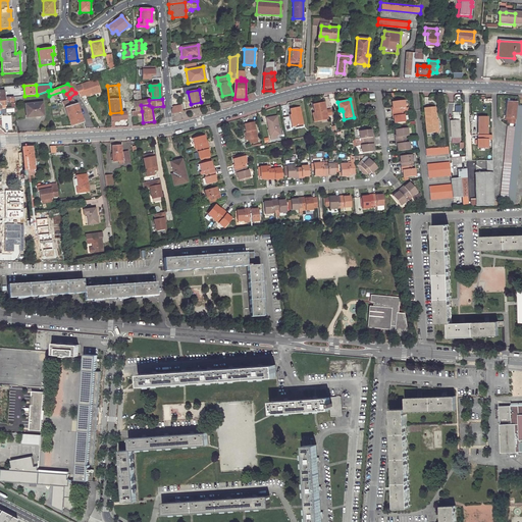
[(63,102),(69,124),(77,122),(76,120),(81,119),(76,104),(74,104),(71,100),(63,102)]
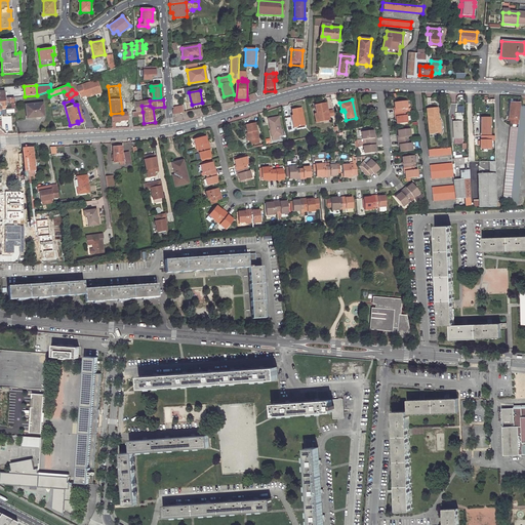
[(134,102),(135,112),(136,112),(143,112),(142,106),(150,106),(150,101),(142,102),(134,102)]
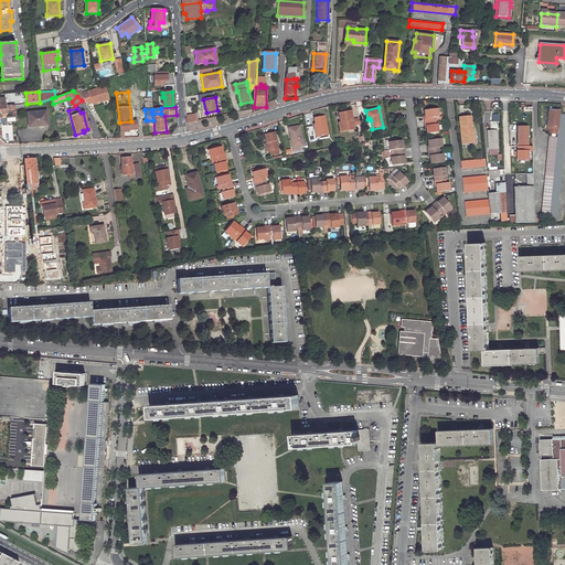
[(437,109),(424,110),(425,118),(424,118),(424,123),(435,120),(435,117),(438,117),(437,109)]
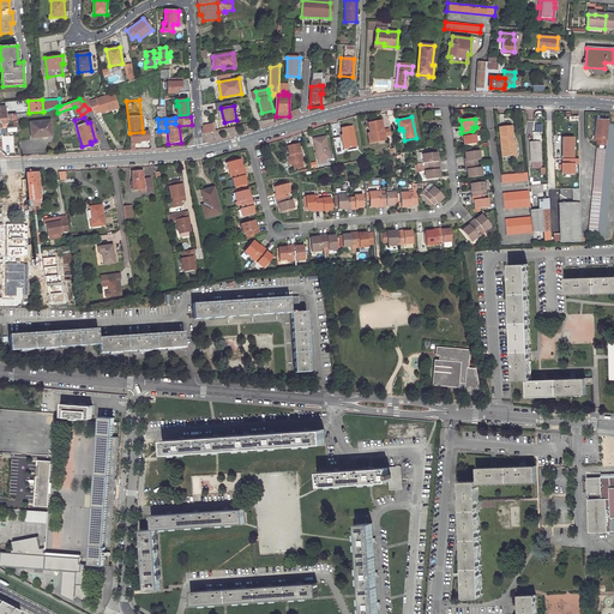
[(369,132),(371,142),(384,139),(380,120),(367,122),(369,132)]
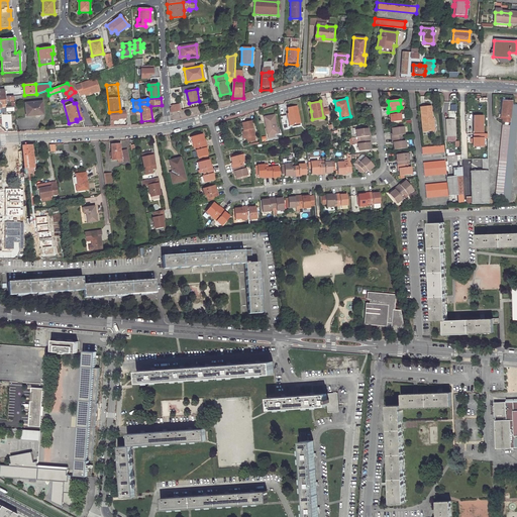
[(512,102),(503,101),(502,116),(503,116),(503,121),(510,121),(512,102)]
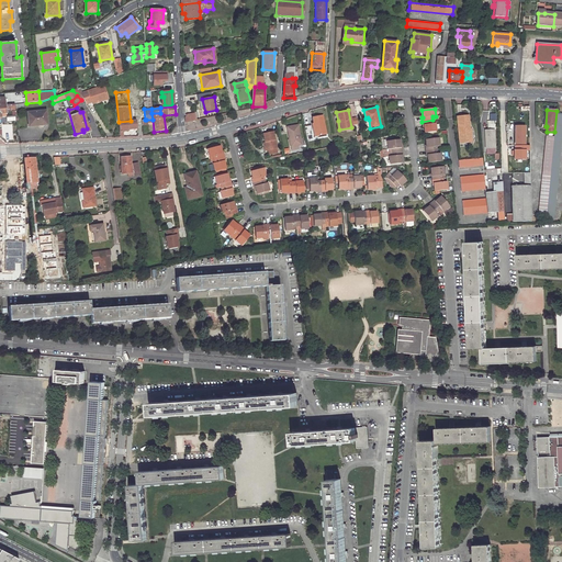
[(46,111),(26,113),(27,126),(38,125),(38,127),(40,127),(41,128),(42,128),(44,127),(44,126),(45,125),(47,124),(46,111)]
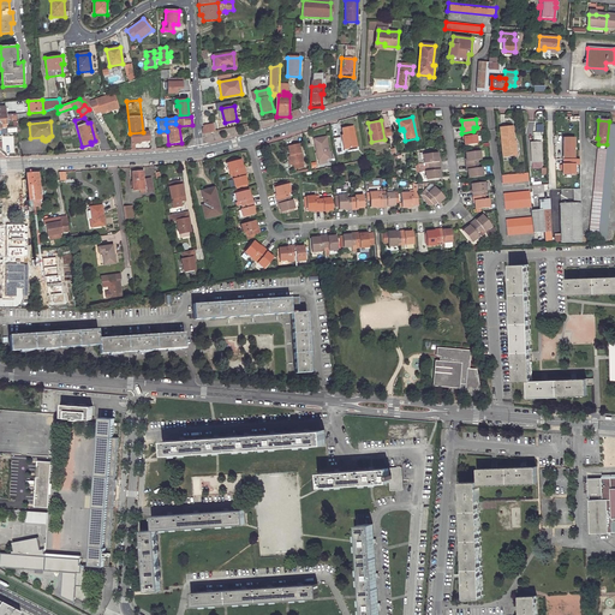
[(215,131),(213,124),(206,125),(203,129),(203,133),(215,131)]
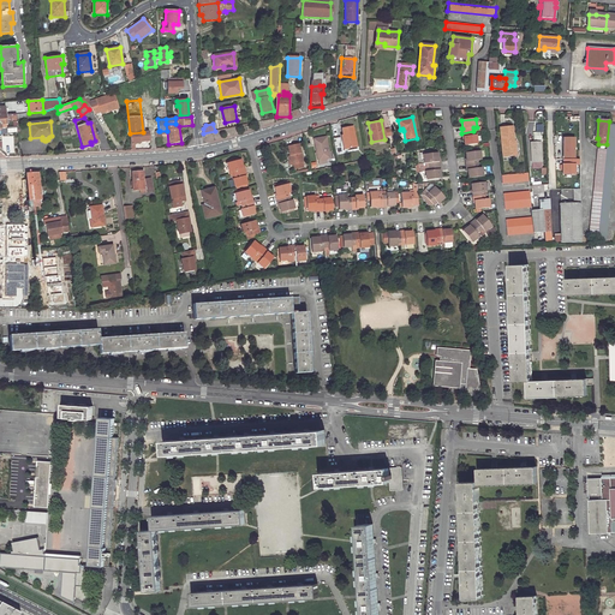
[(605,243),(614,143),(614,124),(609,124),(608,141),(598,242),(605,243)]
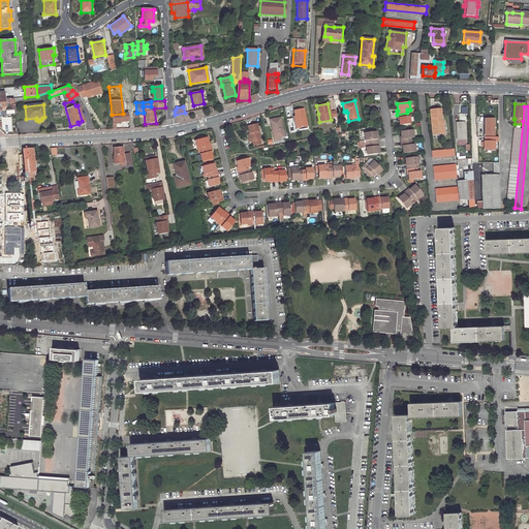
[(303,107),(293,110),(293,115),(293,119),(294,119),(297,126),(306,125),(303,107)]
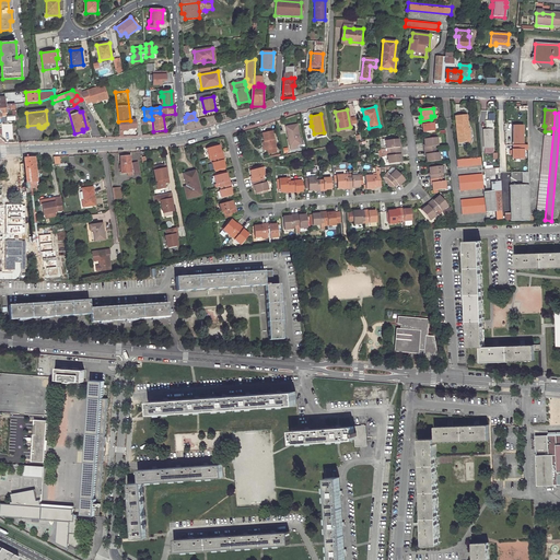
[(466,115),(455,117),(458,143),(471,141),(470,131),(468,131),(466,115)]
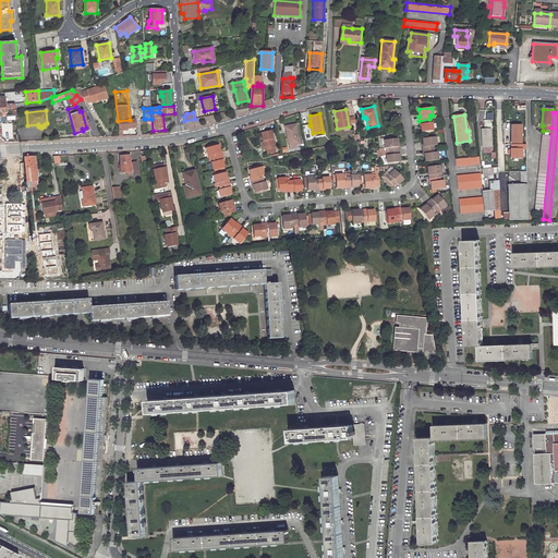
[(122,130),(128,130),(128,129),(135,128),(134,119),(130,120),(118,121),(119,131),(122,130)]
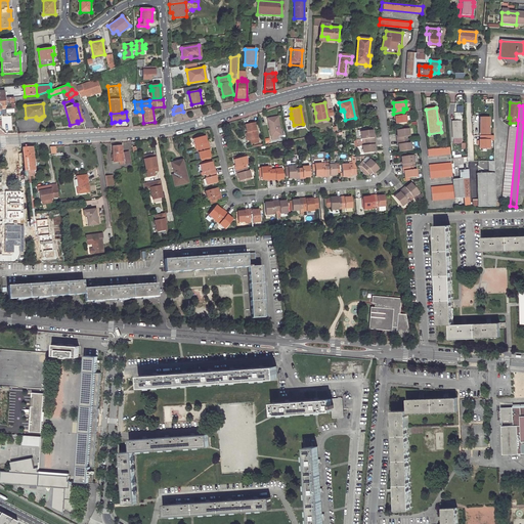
[(404,115),(403,112),(393,114),(394,117),(395,117),(396,124),(406,123),(405,115),(404,115)]
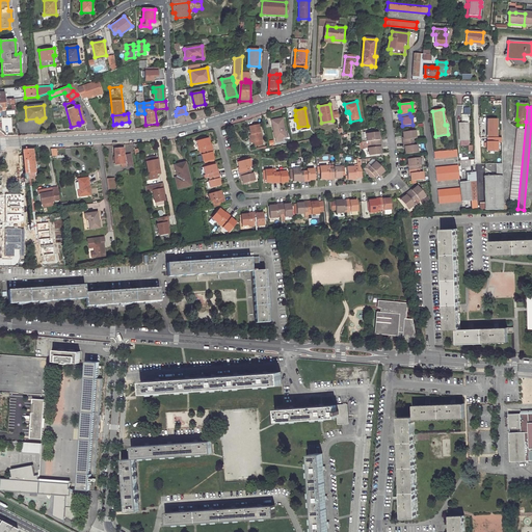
[(282,116),(271,120),(275,137),(286,135),(282,116)]
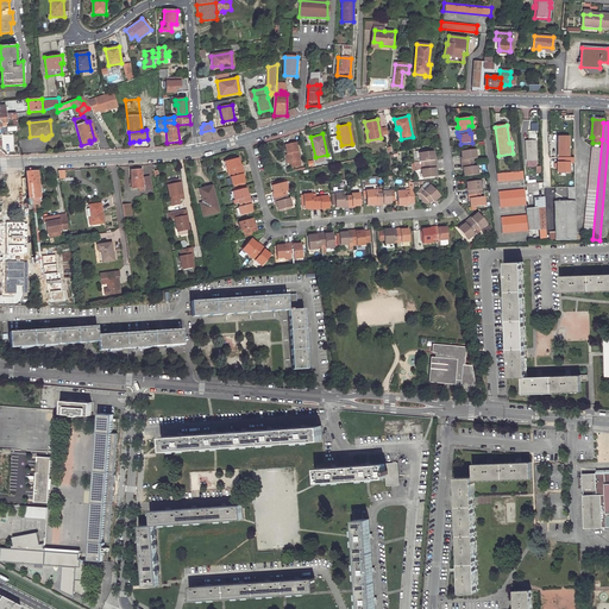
[(569,137),(558,137),(558,157),(569,157),(569,137)]
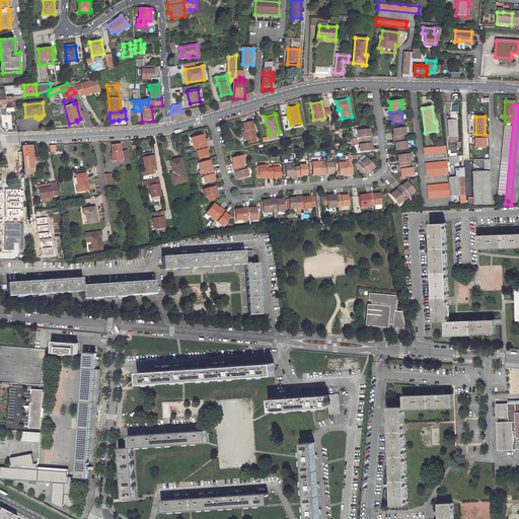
[(252,121),(243,122),(244,130),(245,138),(255,136),(252,121)]
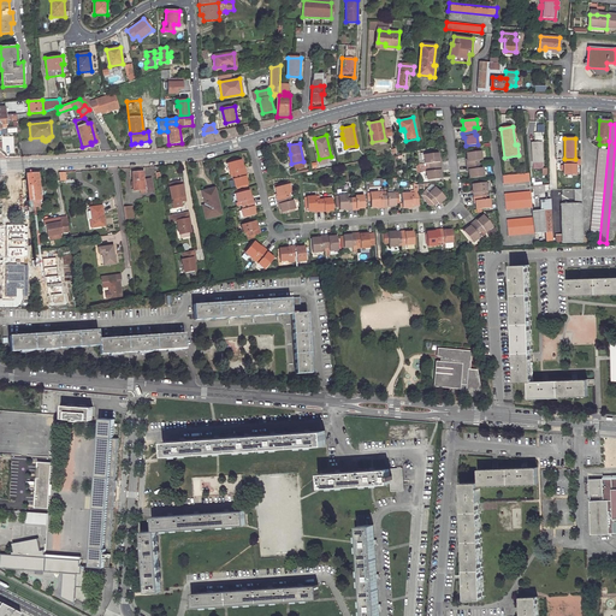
[(542,143),(532,143),(533,163),(543,163),(542,143)]
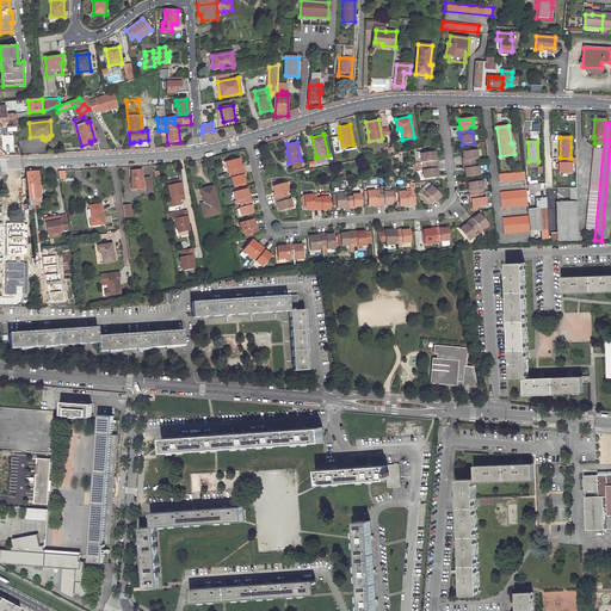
[(594,148),(586,234),(593,234),(603,149),(594,148)]
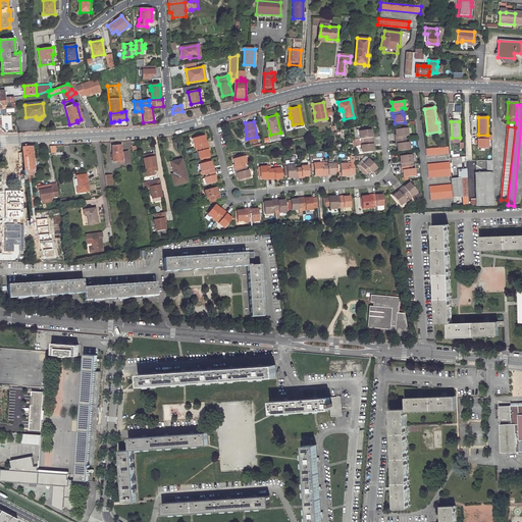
[(407,127),(395,129),(396,137),(395,137),(396,141),(406,139),(405,136),(408,136),(407,127)]
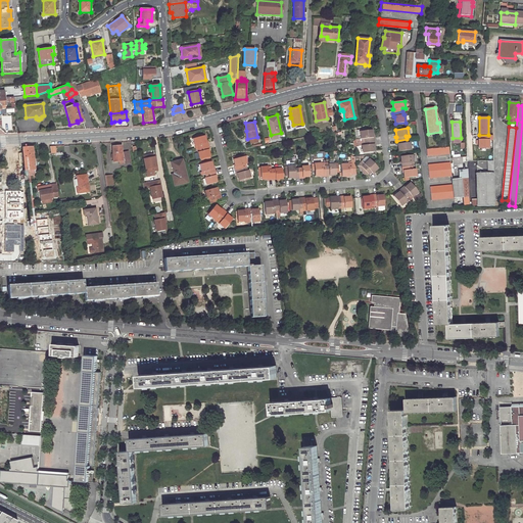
[(364,138),(364,141),(375,140),(375,137),(373,137),(372,130),(361,131),(362,138),(364,138)]
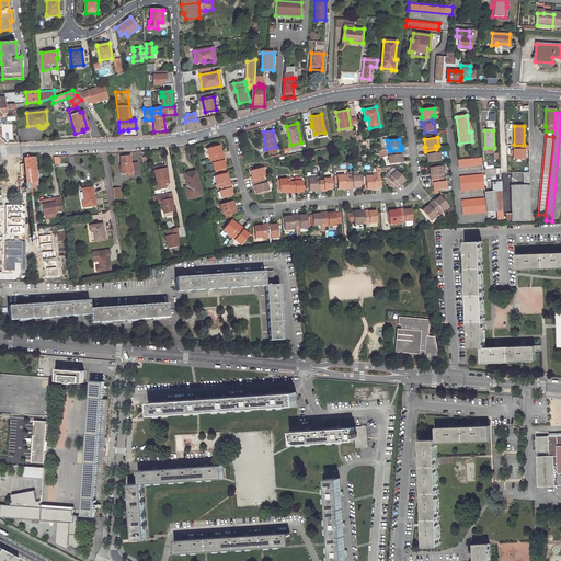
[(221,152),(219,145),(207,148),(209,157),(212,156),(213,159),(224,156),(222,152),(221,152)]
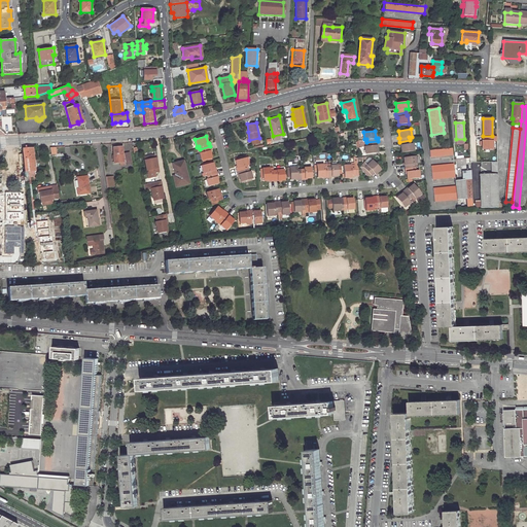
[(410,143),(410,140),(399,142),(399,145),(400,145),(401,152),(414,150),(413,143),(410,143)]
